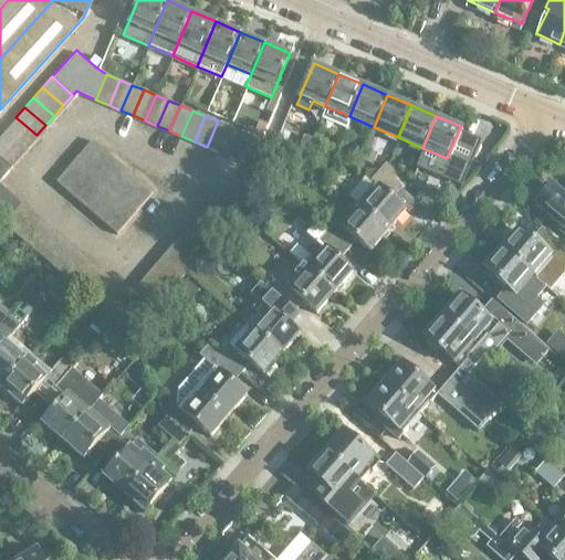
[(16,117),(7,127),(28,145),(37,135),(16,117)]
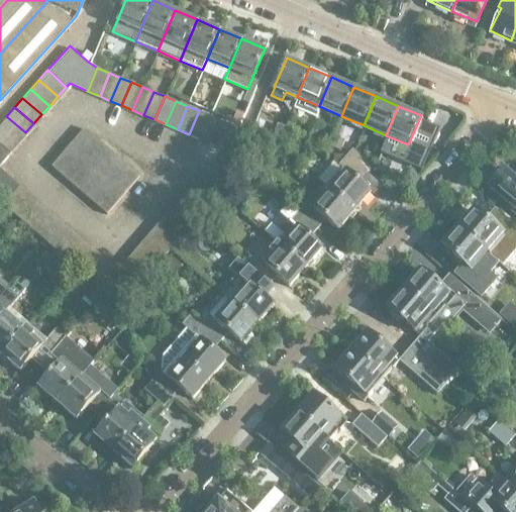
[(210,115),(199,110),(189,134),(200,138),(210,115)]
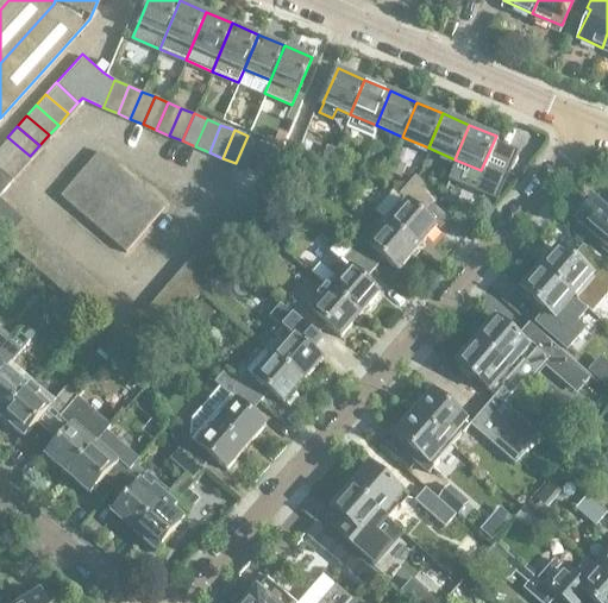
[(259,142),(248,136),(236,163),(249,169),(259,142)]
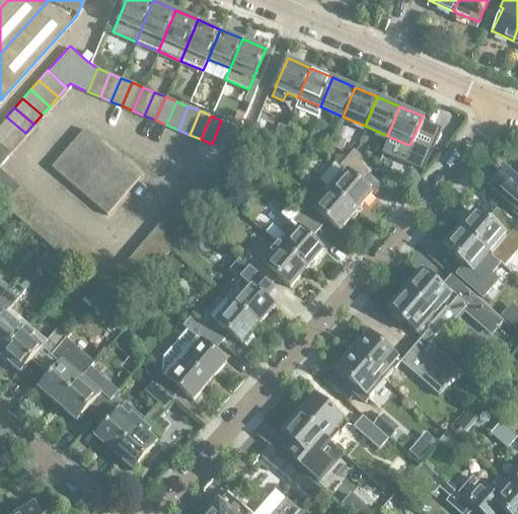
[(0,127),(17,142),(25,133),(6,117),(0,124),(0,127)]
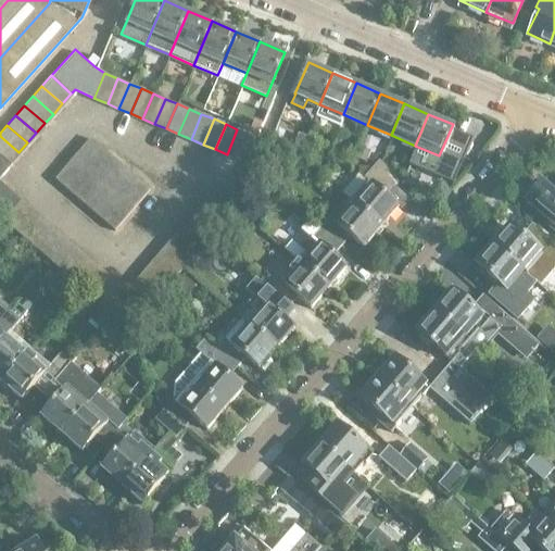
[(237,129),(227,154),(238,159),(249,134),(237,129)]
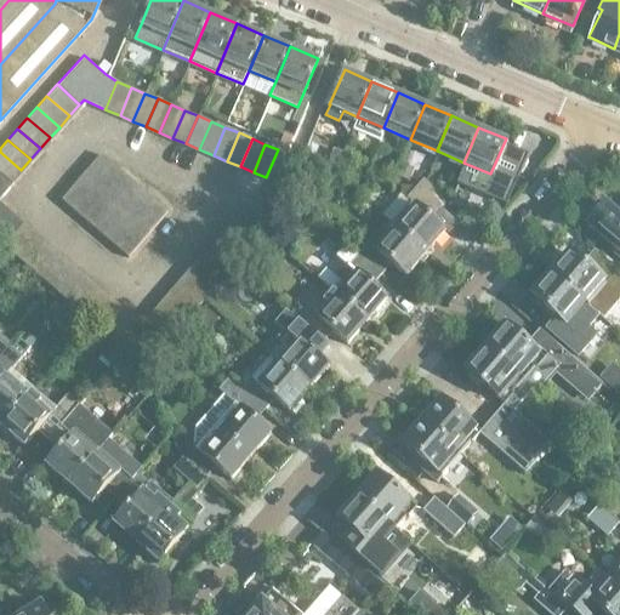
[(333,146),(326,160),(336,164),(342,149),(333,146)]
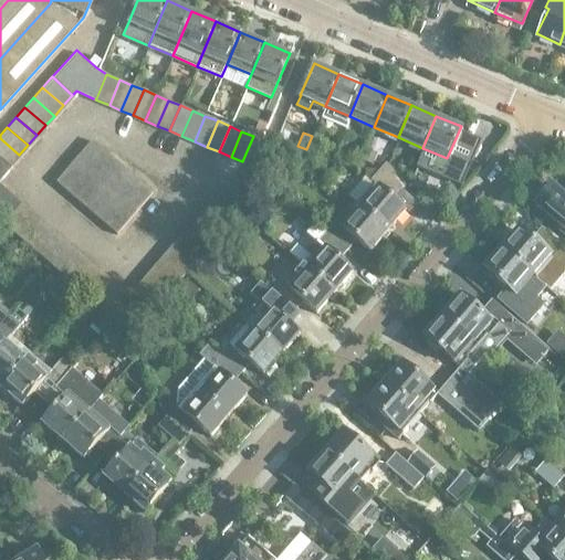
[(322,140),(312,136),(306,149),(315,154),(322,140)]
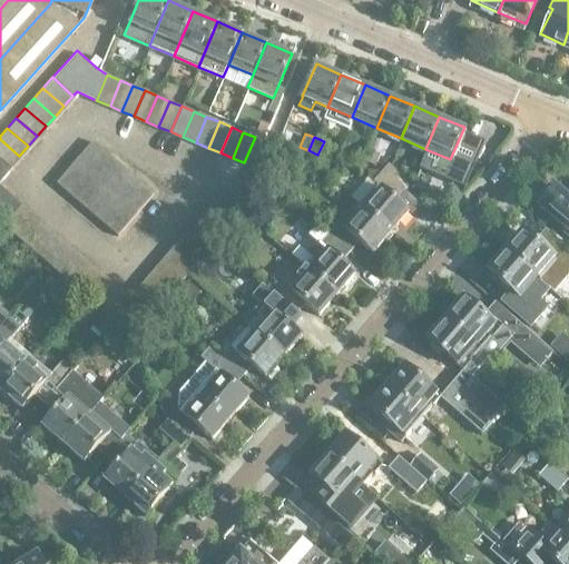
[(85,168),(102,147),(92,138),(74,160),(85,168)]
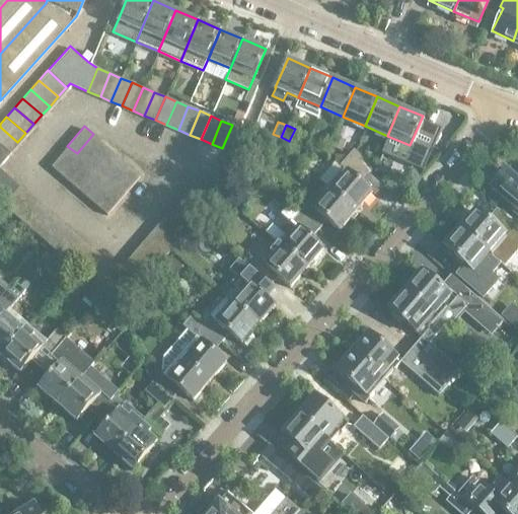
[(17,142),(0,127),(0,144),(9,152),(17,142)]
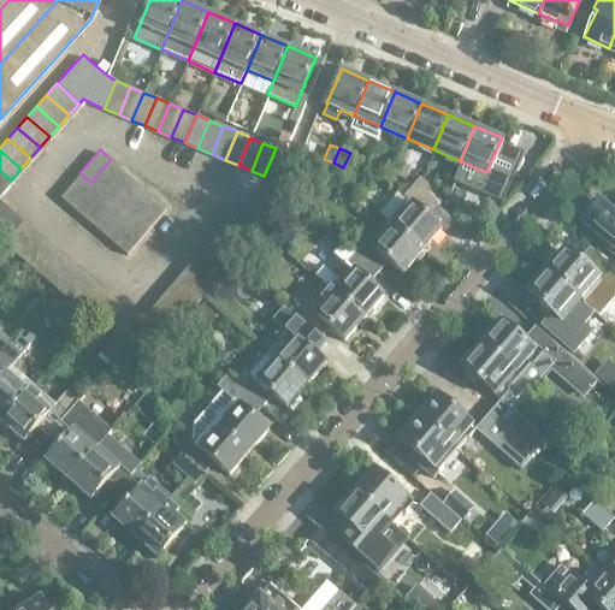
[(392,158),(388,170),(392,172),(398,160),(392,158)]
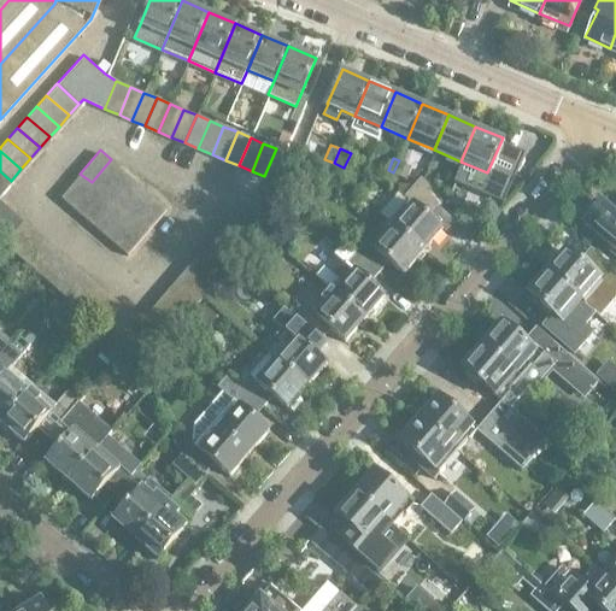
[(103,192),(122,169),(111,159),(92,182),(103,192)]
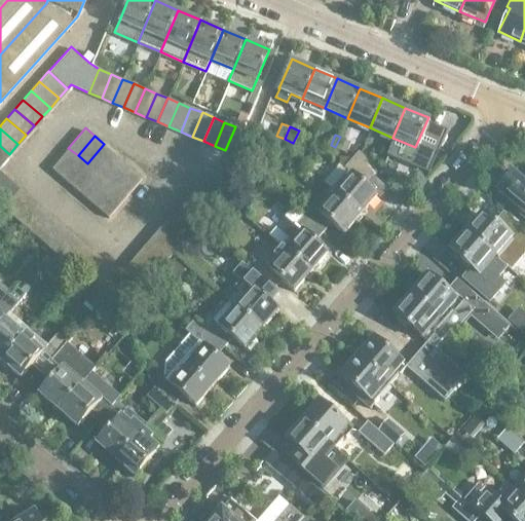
[(345,151),(349,141),(340,137),(335,147),(345,151)]
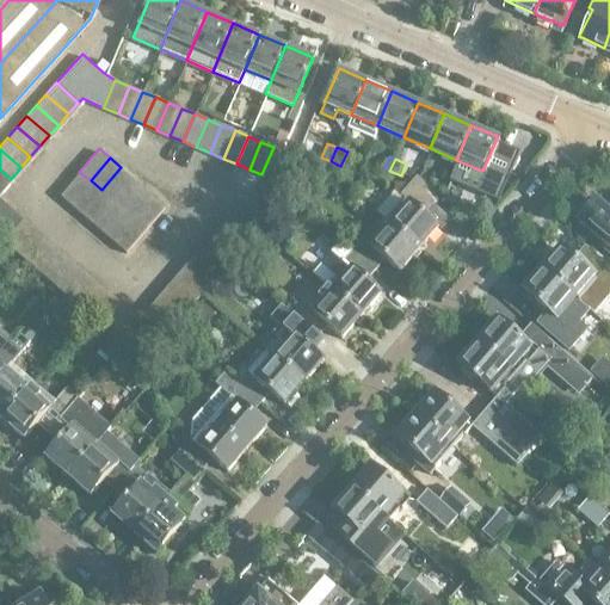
[(112,199),(131,177),(121,167),(102,190),(112,199)]
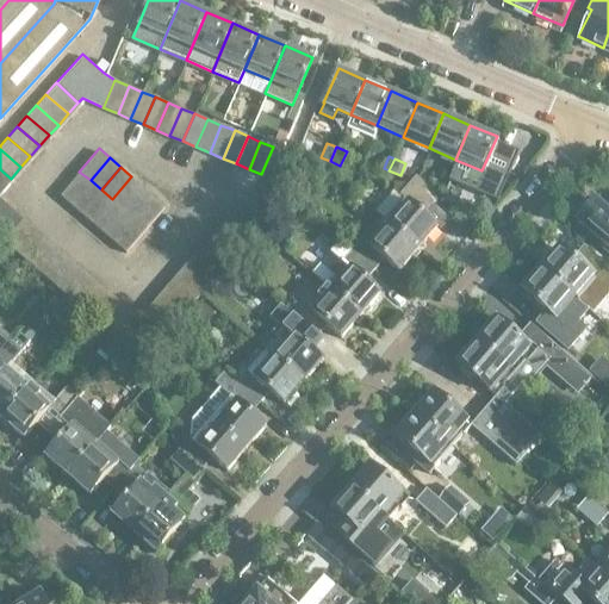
[(0,191),(11,179),(0,169),(0,191)]
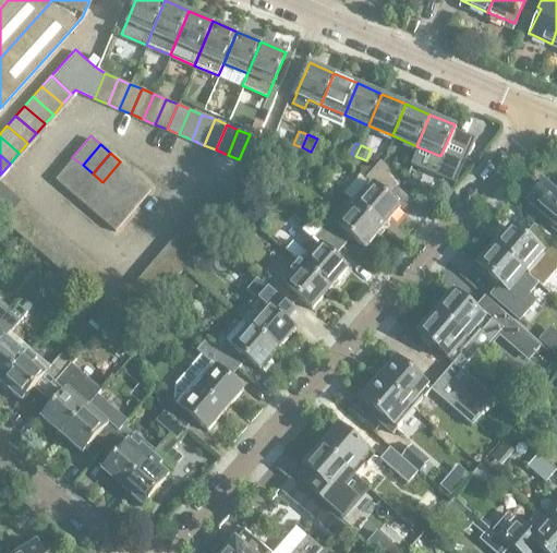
[(64,187),(83,165),(72,157),(55,178),(64,187)]
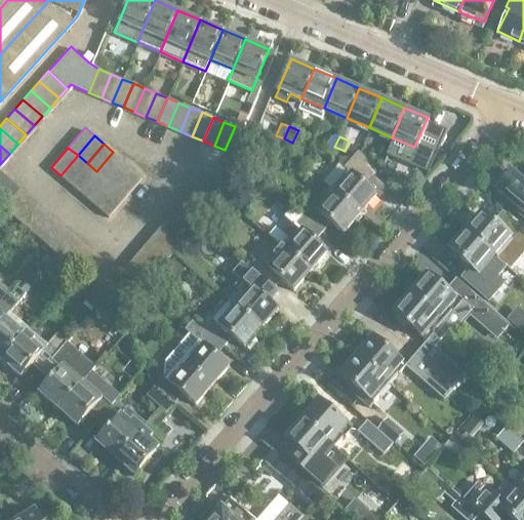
[(357,149),(351,156),(370,173),(376,166),(357,149)]
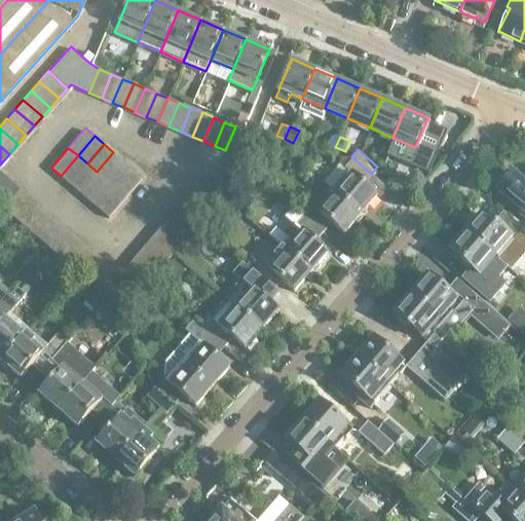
[(106,180),(122,160),(113,152),(97,172),(106,180)]
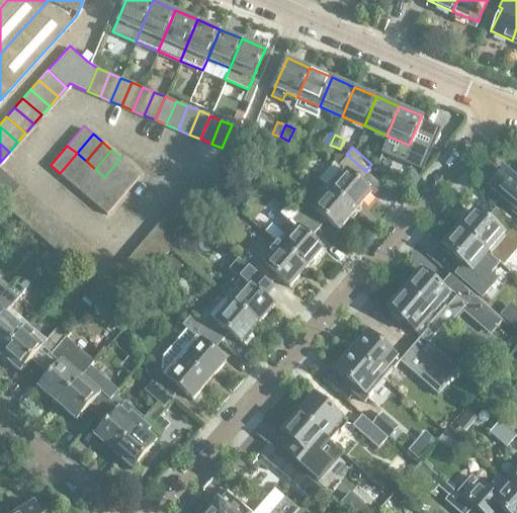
[(69,180),(86,161),(77,153),(60,173),(69,180)]
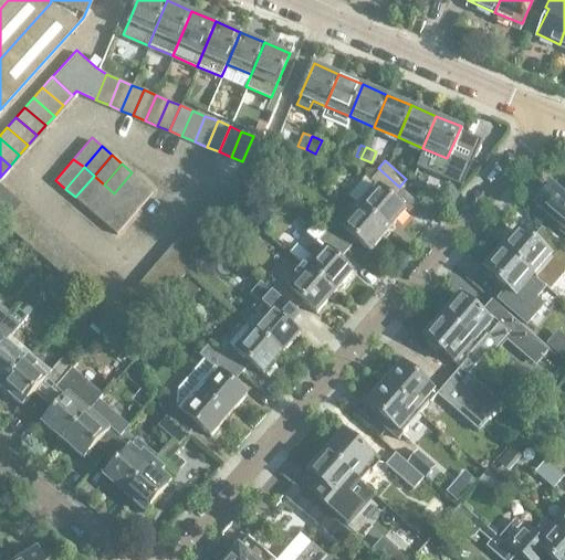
[(399,187),(378,168),(369,178),(374,182),(356,203),(386,229),(405,209),(390,197),(399,187)]
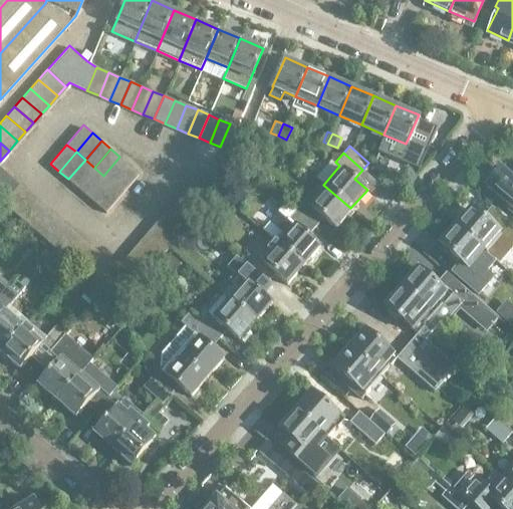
[(112,184),(129,165),(119,157),(103,176),(112,184)]
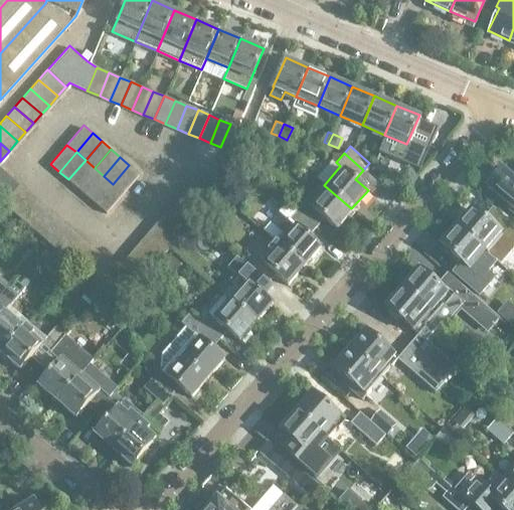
[(77,187),(95,168),(86,160),(68,179),(77,187)]
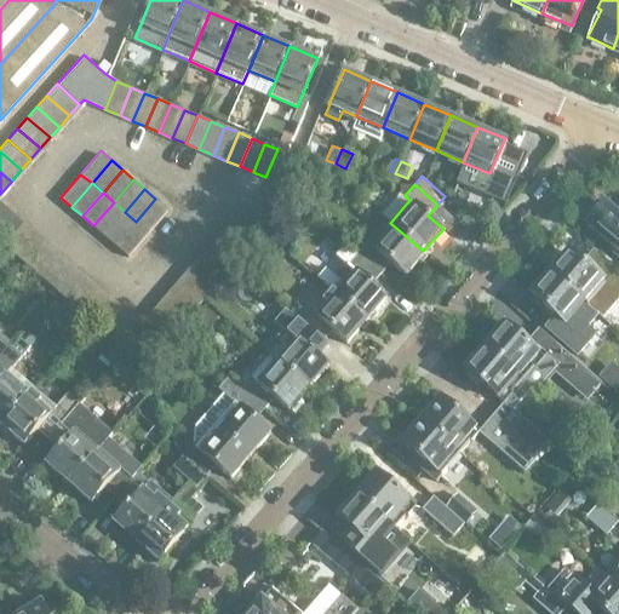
[(147,231),(167,208),(155,199),(136,222),(147,231)]
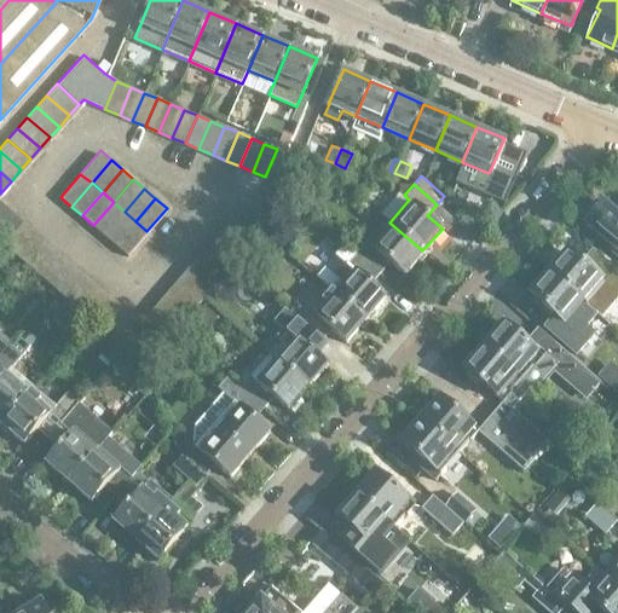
[(584,212),(589,217),(585,221),(616,248),(613,249),(617,253),(617,212),(604,200),(601,202),(596,198),(584,212)]
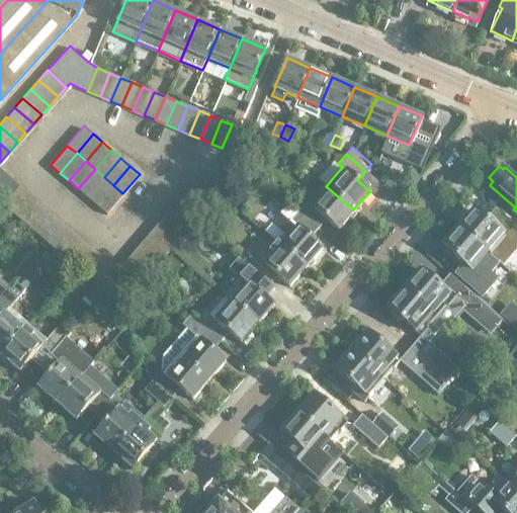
[(87,196),(104,177),(95,169),(78,188),(87,196)]
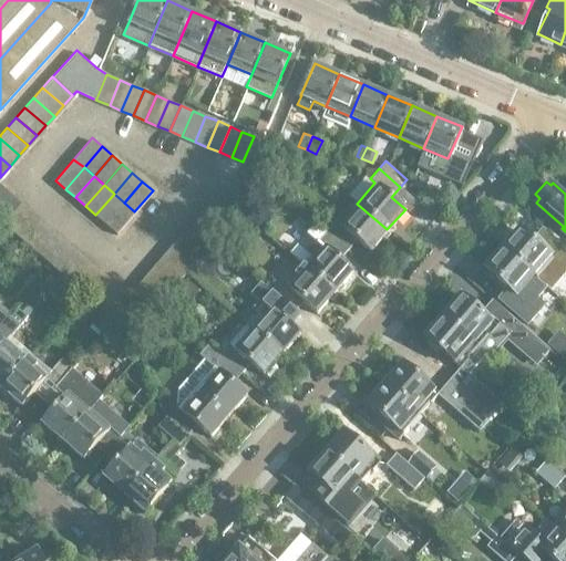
[(105,224),(124,203),(114,194),(95,215),(105,224)]
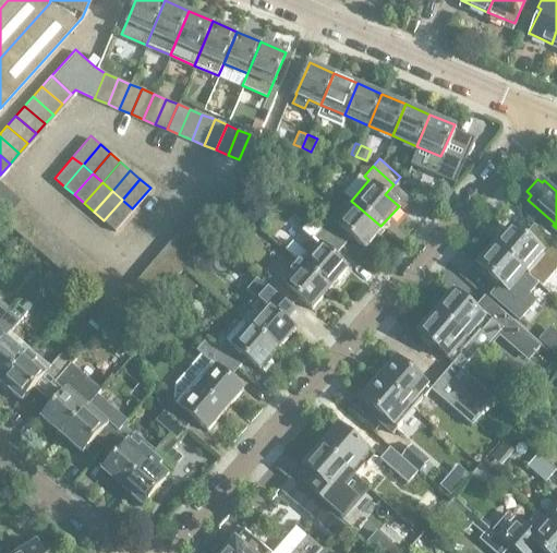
[(114,229),(132,208),(122,200),(104,220),(114,229)]
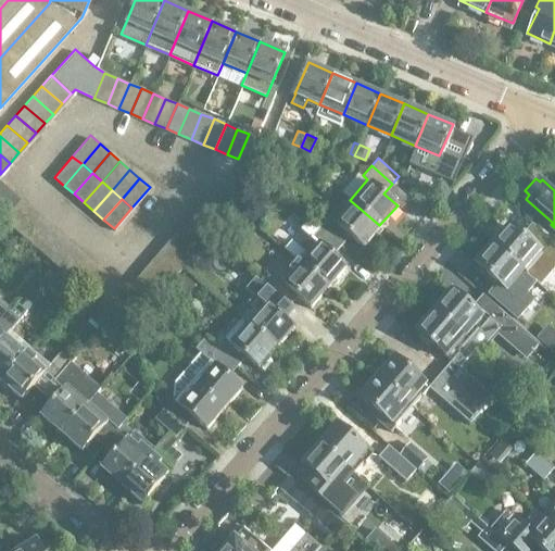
[(328,216),(319,225),(319,226),(340,243),(349,234),(362,246),(379,225),(350,200),(332,220),(328,216)]
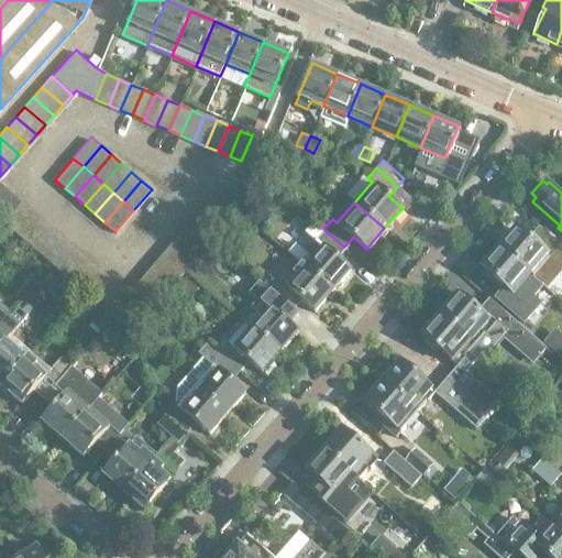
[(344,247),(323,229),(323,228),(313,219),(304,230),(312,238),(302,249),(295,241),(287,250),(301,263),(332,290),(350,269),(335,258),(344,247)]
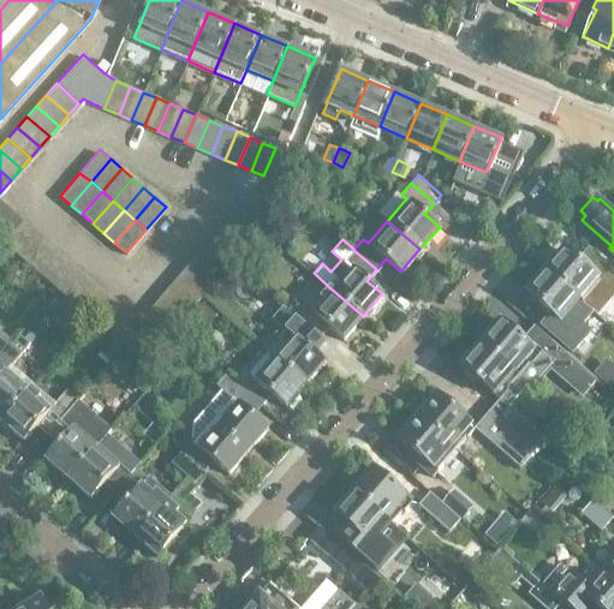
[(565,246),(546,268),(582,300),(601,279),(565,246)]
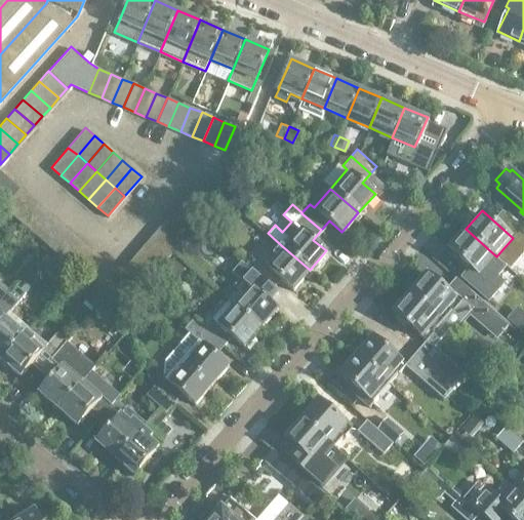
[(175,246),(156,229),(148,238),(167,254),(175,246)]
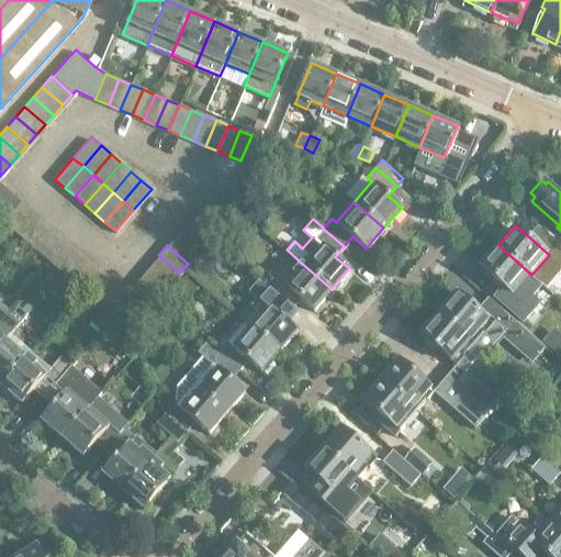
[(531,275),(498,245),(481,265),(514,294),(531,275)]
